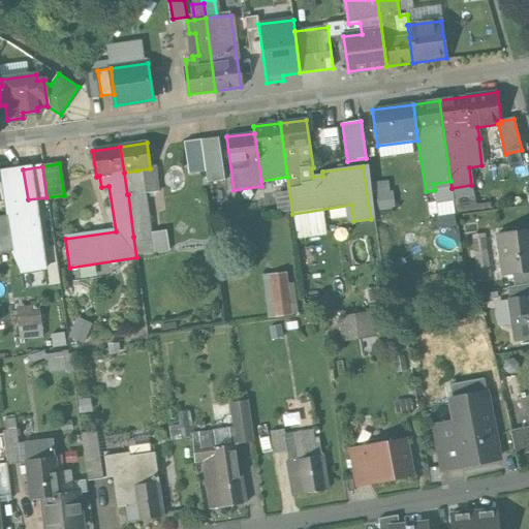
[(136,170),(124,173),(127,194),(128,194),(139,193),(136,170)]
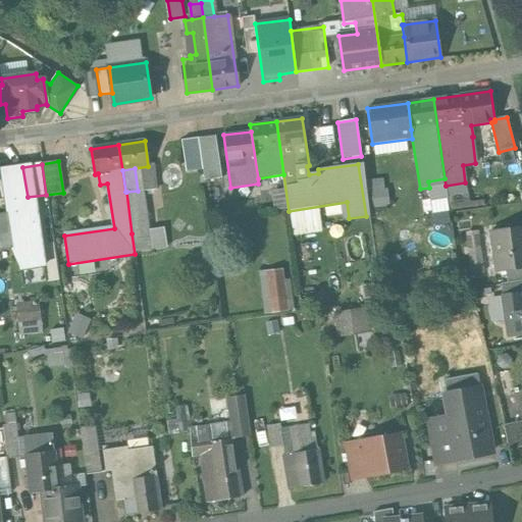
[(521,227),(490,232),(497,272),(506,271),(521,268),(521,227)]
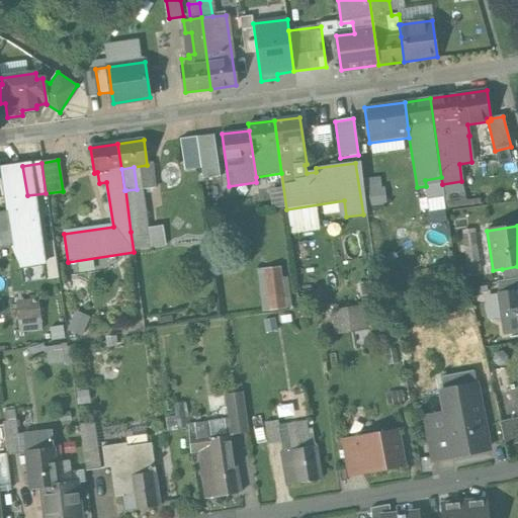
[(285,264),(260,268),(267,311),(291,308),(285,264)]
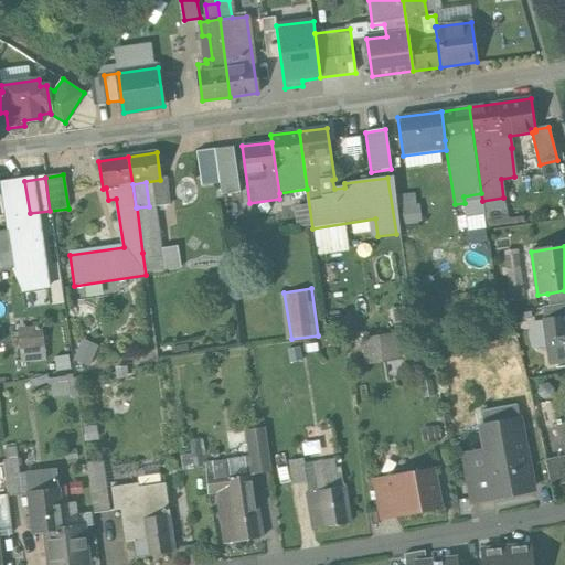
[(564,290),(547,294),(550,307),(564,305),(564,290)]
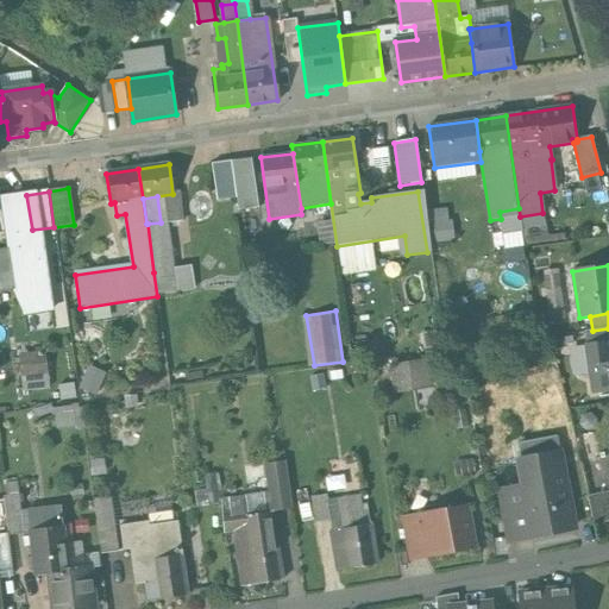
[(608,328),(592,331),(585,332),(588,346),(608,343),(608,328)]
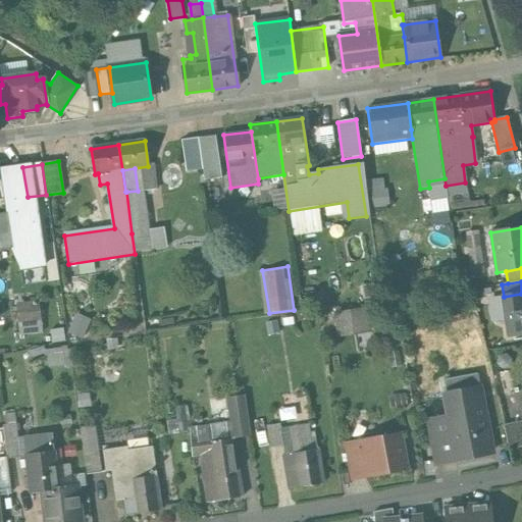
[(521,294),(504,297),(509,337),(521,335),(521,294)]
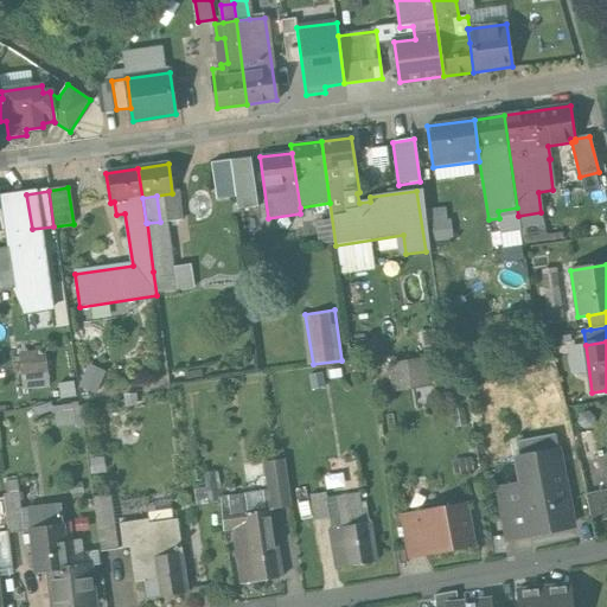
[(45,350),(19,352),(21,381),(48,378),(45,350)]
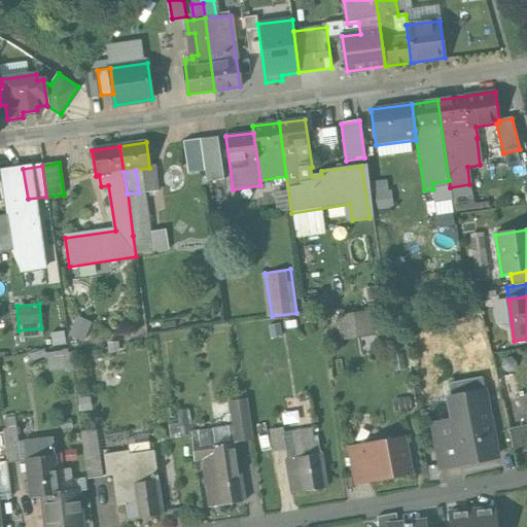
[(343,315),(344,338),(378,336),(377,313),(343,315)]
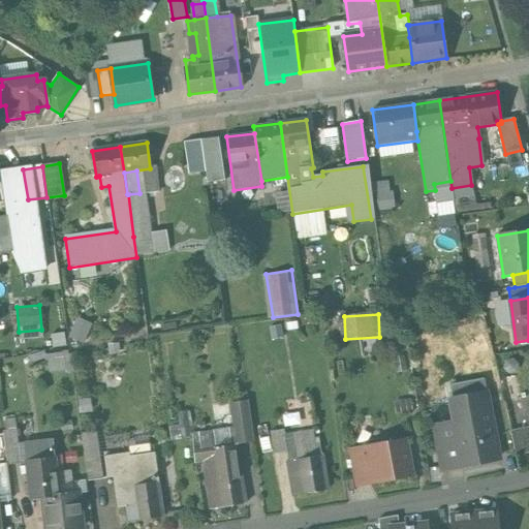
[(508,402),(528,398),(524,375),(504,378),(508,402)]
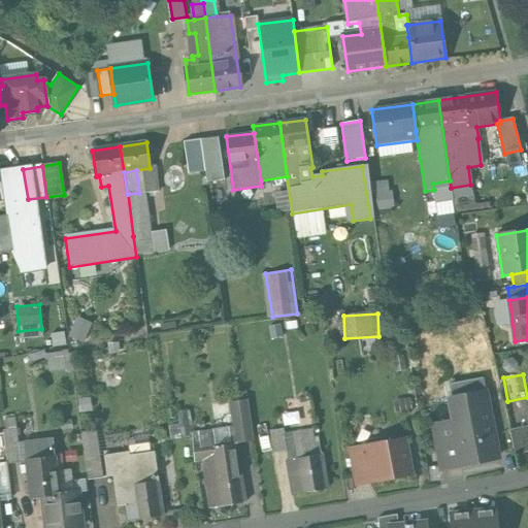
[(246,401),(230,404),(236,444),(253,441),(246,401)]
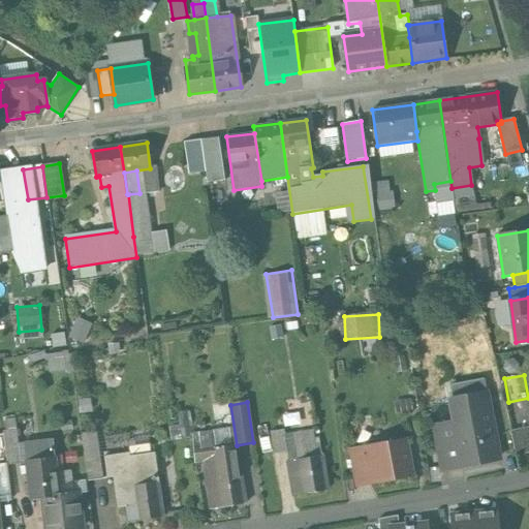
[(492,424),(466,429),(469,448),(459,450),(462,466),(498,459),(492,424)]
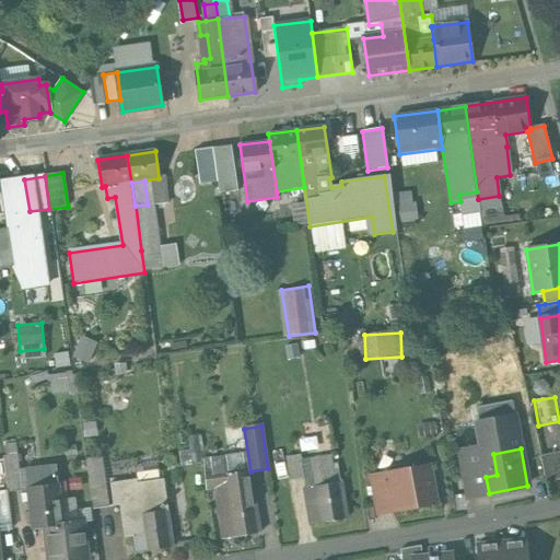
[(559,452),(540,456),(545,481),(559,478),(559,452)]
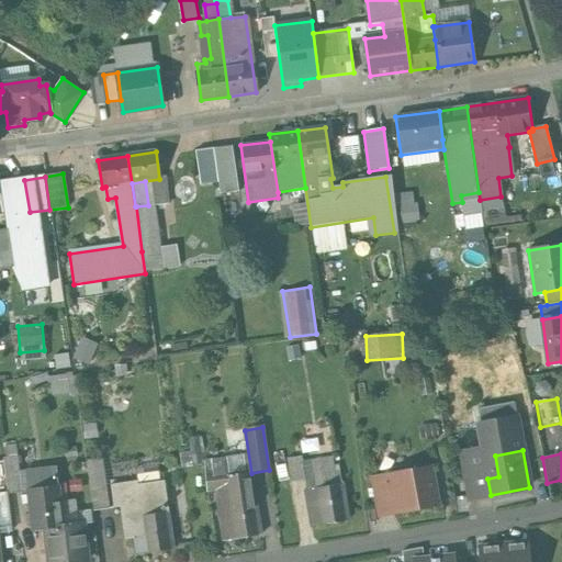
[(18,457),(3,459),(9,495),(23,493),(18,457)]
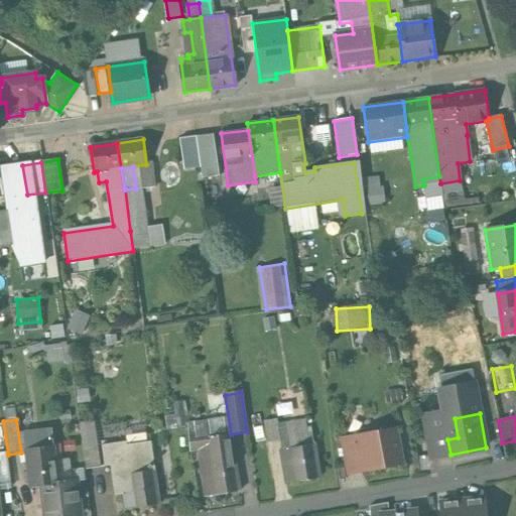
[(204,421),(187,424),(191,452),(200,450),(208,448),(207,438),(204,421)]
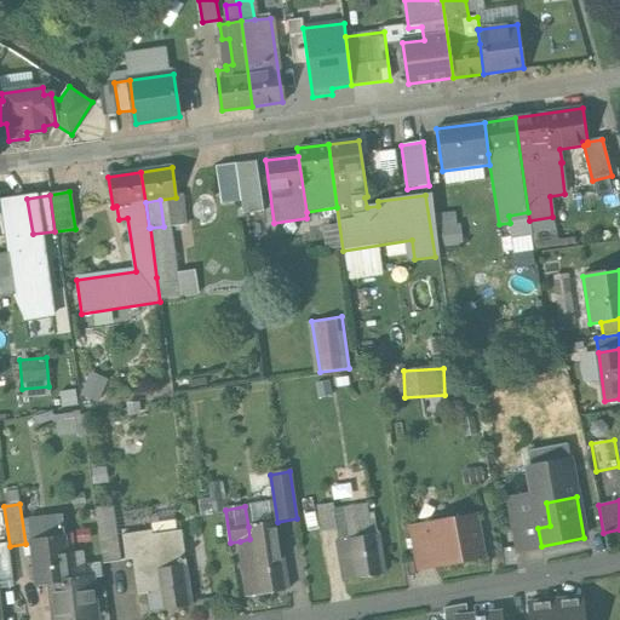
[(333,506),(317,509),(321,532),(337,529),(333,506)]
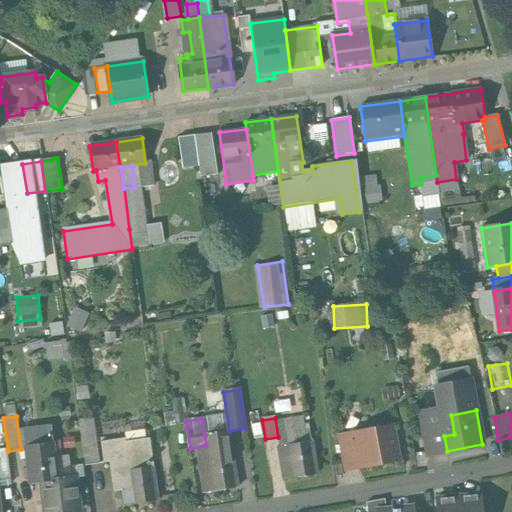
[(394,425),(350,433),(351,438),(356,469),(400,461),(394,425)]
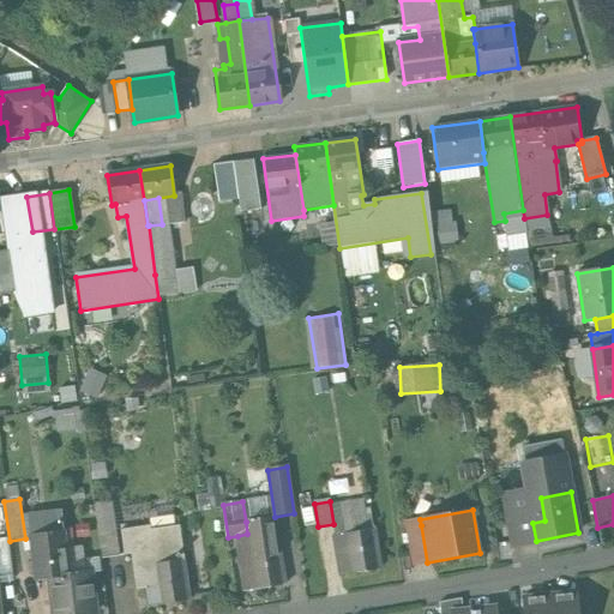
[(61,511),(29,516),(38,579),(53,577),(71,575),(71,572),(61,511)]
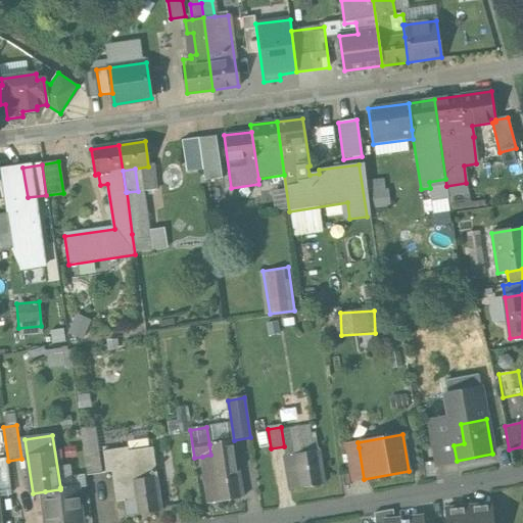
[(96,437),(82,439),(87,475),(101,473),(96,437)]
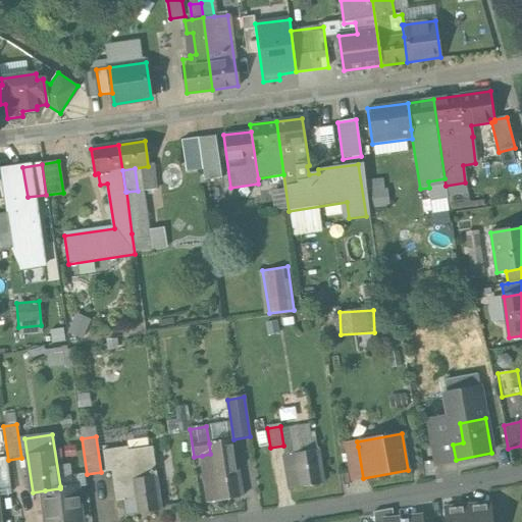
[(233,439),(209,444),(210,454),(202,456),(207,485),(202,486),(204,494),(208,493),(210,504),(243,498),(233,439)]
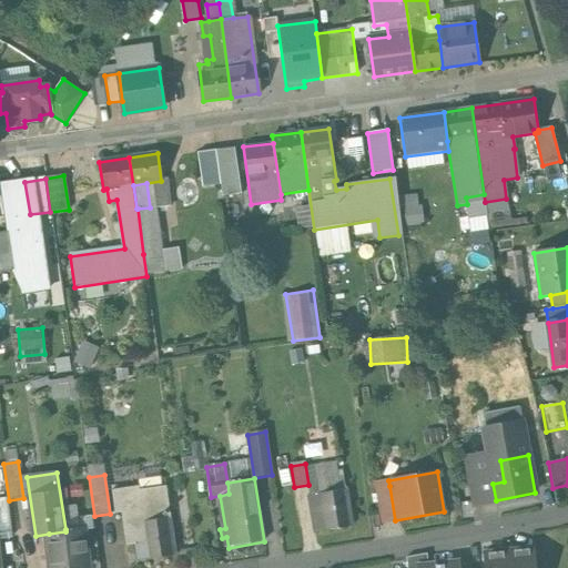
[(166,485),(140,489),(140,485),(112,489),(115,513),(121,513),(127,545),(135,544),(138,560),(158,557),(176,554),(166,485)]
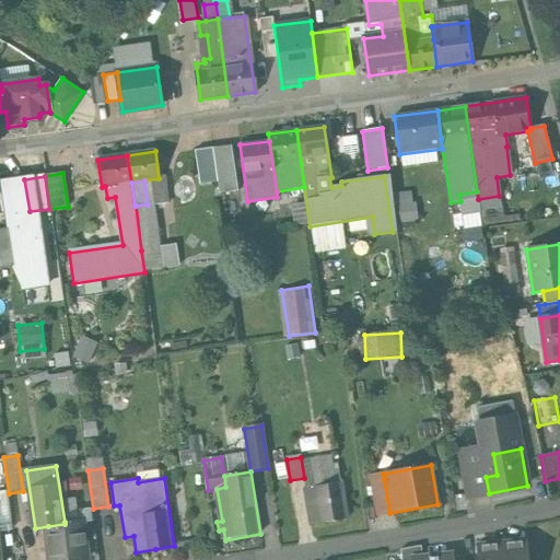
[(384,479),(370,482),(375,515),(389,513),(384,479)]
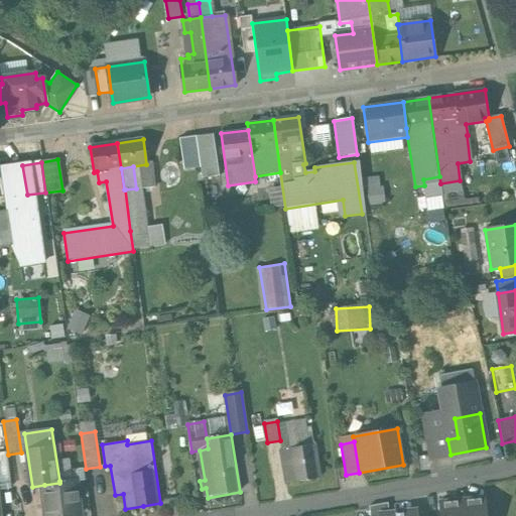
[(313,443),(290,447),(290,450),(289,450),(290,460),(281,461),(285,484),(319,478),(313,443)]
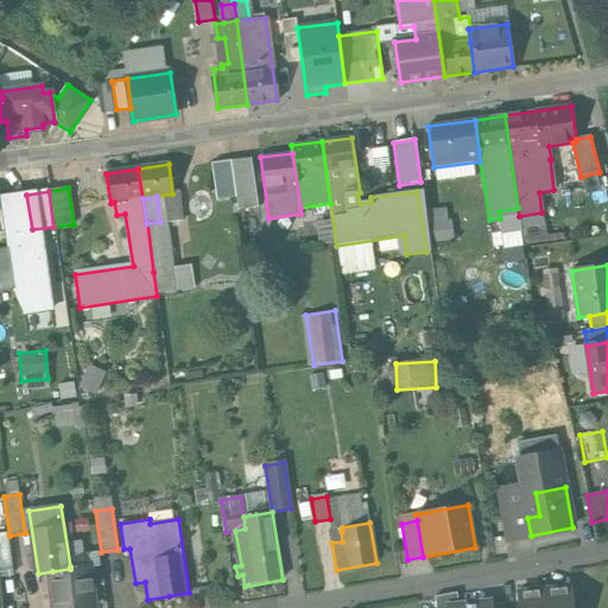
[(93,564),(70,567),(70,569),(52,571),(57,607),(87,607),(99,607),(93,564)]
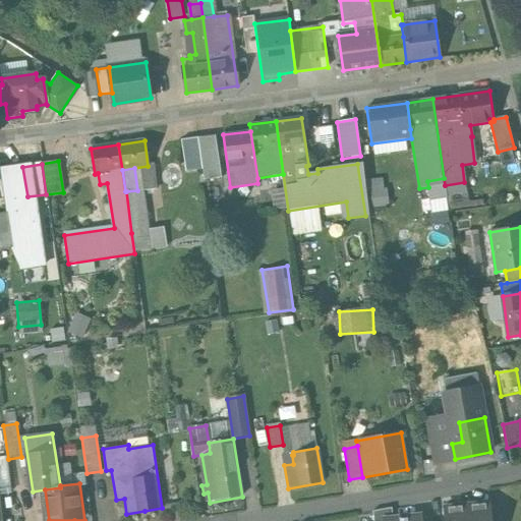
[(491,520),(490,505),(467,507),(468,520),(491,520)]
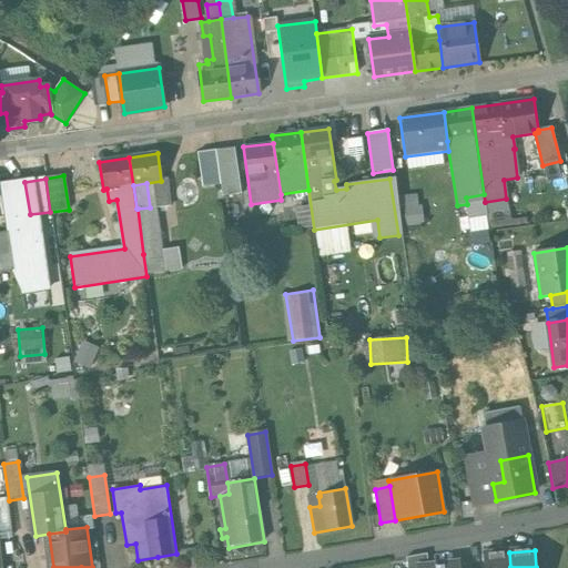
[(510,567),(509,553),(483,555),(484,567),(510,567)]
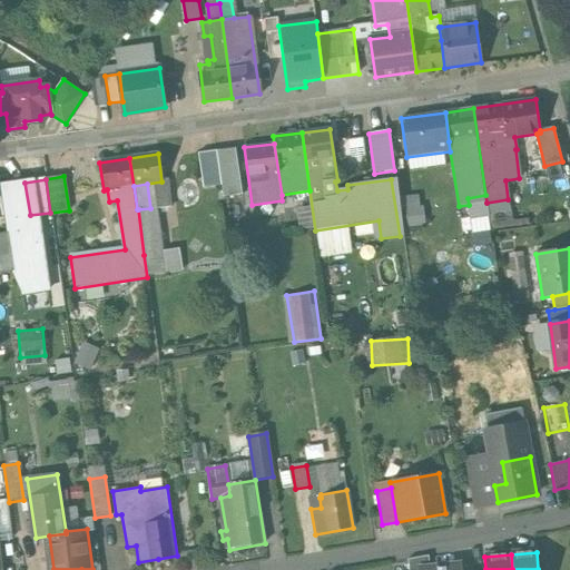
[(429,557),(408,560),(409,569),(421,569),(430,569),(429,557)]
